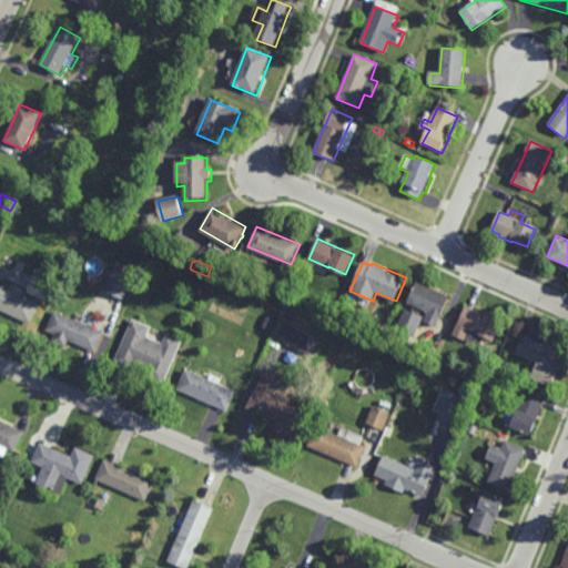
[(440,326),(426,321),(429,311),(409,303),(418,282),(452,295),(440,326)]
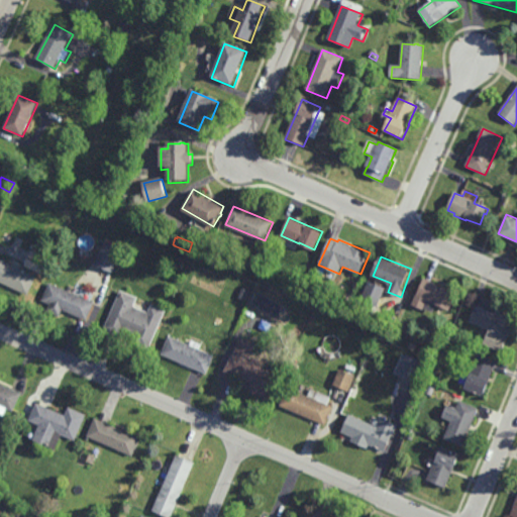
[(0,259),(37,276),(28,295),(0,282),(0,259)]
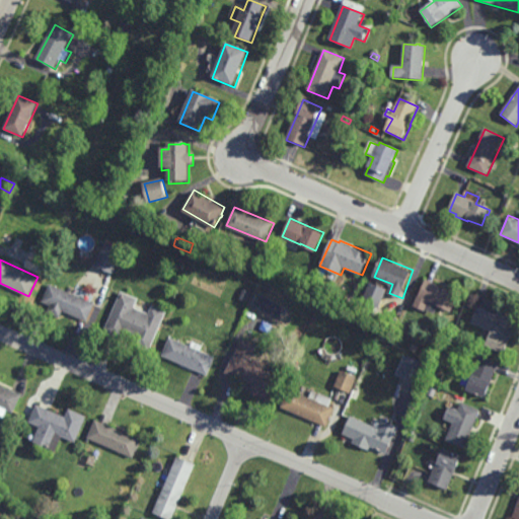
[(451,310),(438,305),(435,312),(427,309),(427,311),(415,305),(419,295),(420,295),(427,279),(459,293),(451,310)]
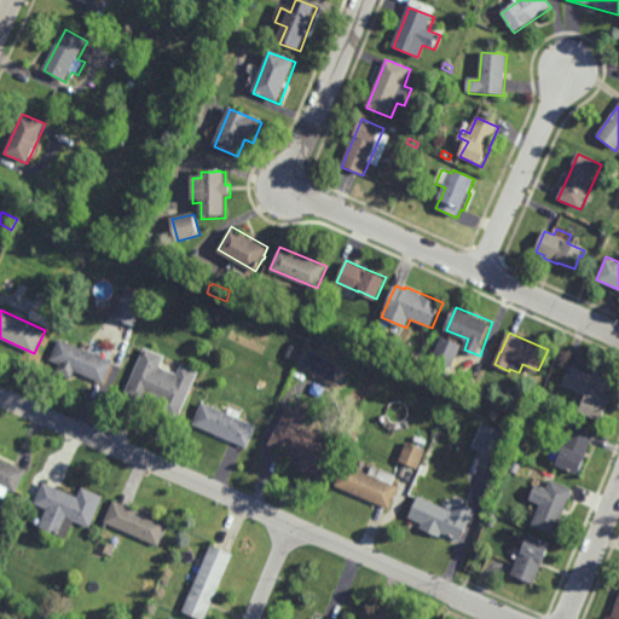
[(453,368),(434,359),(443,336),(463,345),(453,368)]
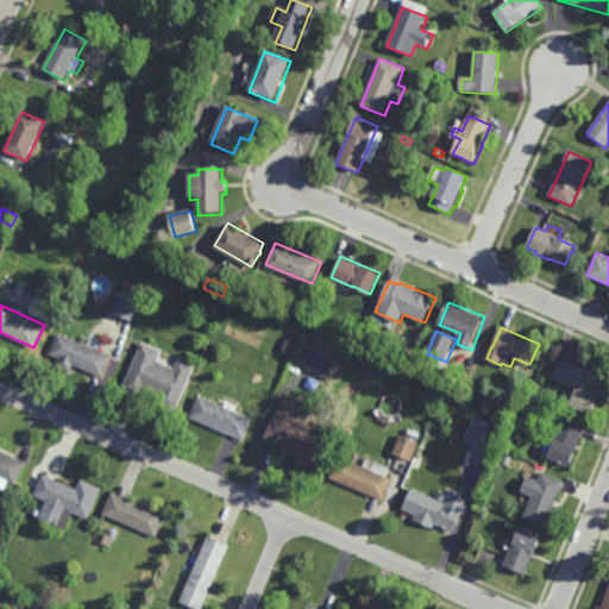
[(86,345),(111,356),(102,377),(74,364),(70,372),(56,365),(58,358),(49,353),(58,333),(79,341),(81,334),(89,338),(86,345)]
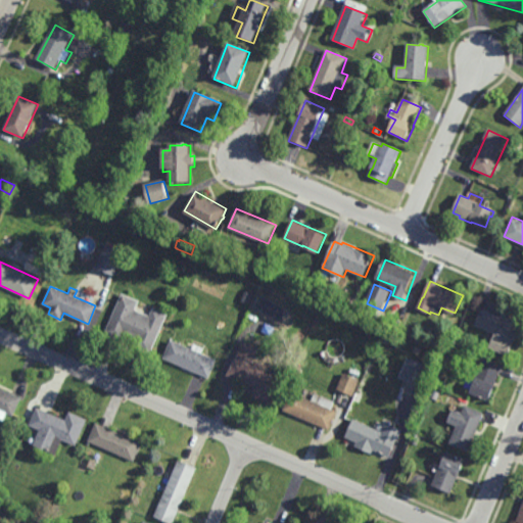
[(248,304),(242,301),(246,291),(253,294),(248,304)]
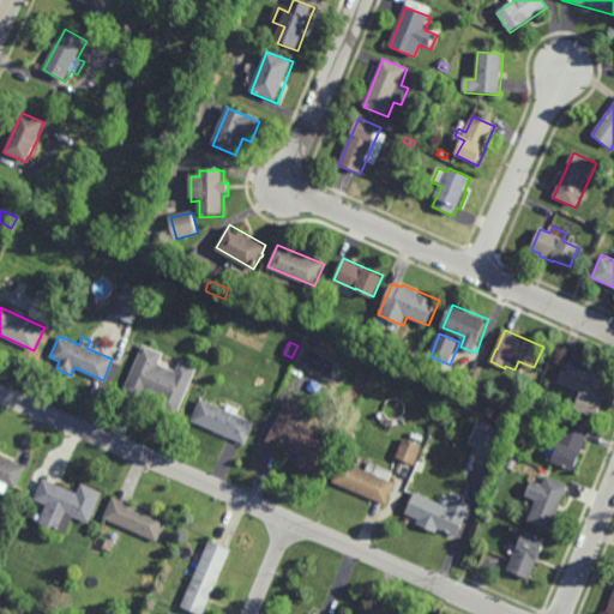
[(160,363),(175,371),(180,361),(197,368),(178,415),(157,407),(160,399),(146,393),(143,401),(124,392),(143,344),(163,354),(160,363)]
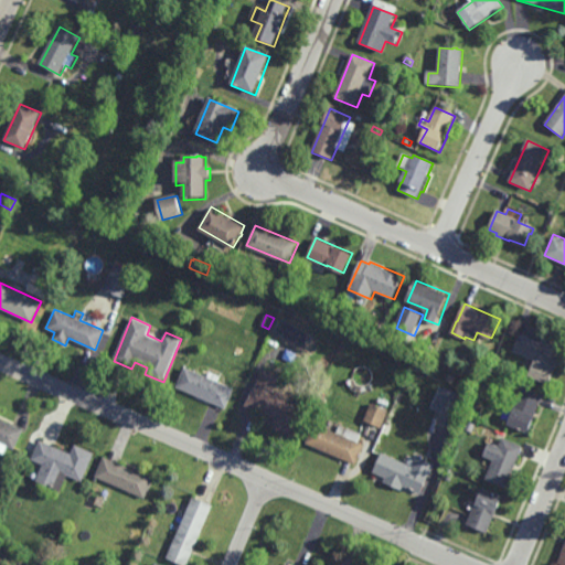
[(383,334),(377,332),(381,326),(386,328),(383,334)]
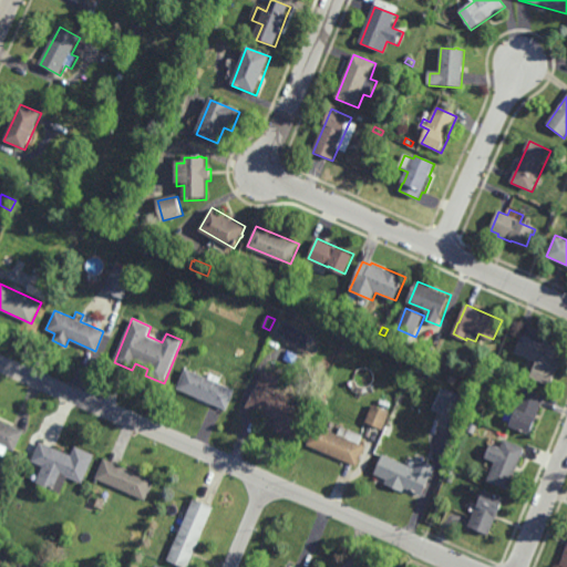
[(318,347),(309,341),(312,336),(321,341),(318,347)]
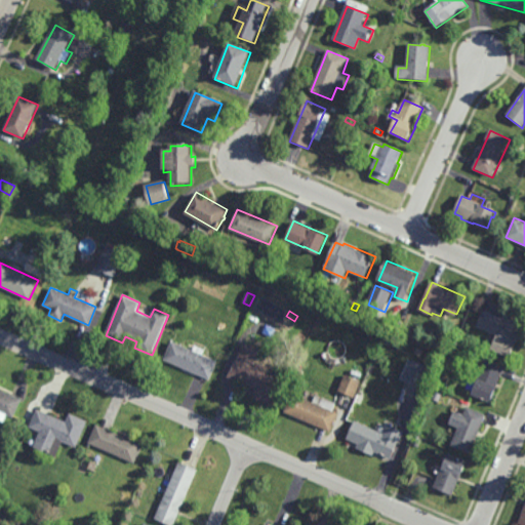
[(524,322),(510,357),(491,349),(497,334),(477,325),(483,311),(503,319),(506,315),(524,322)]
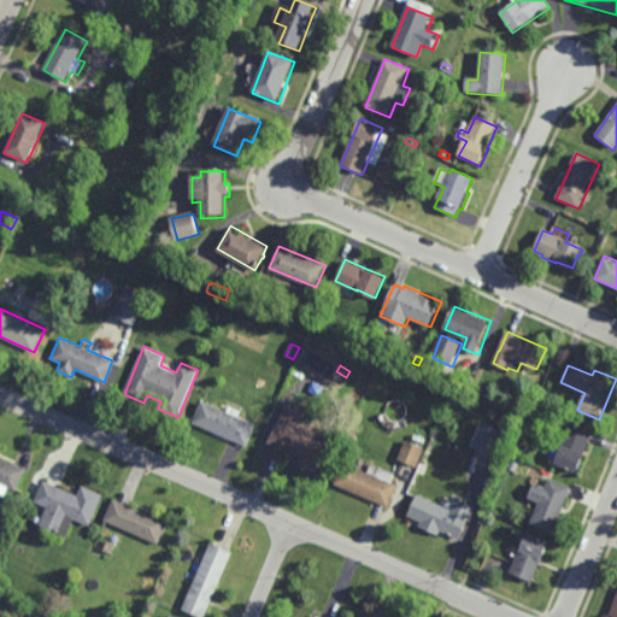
[(450,397),(441,394),(445,387),(452,389),(450,397)]
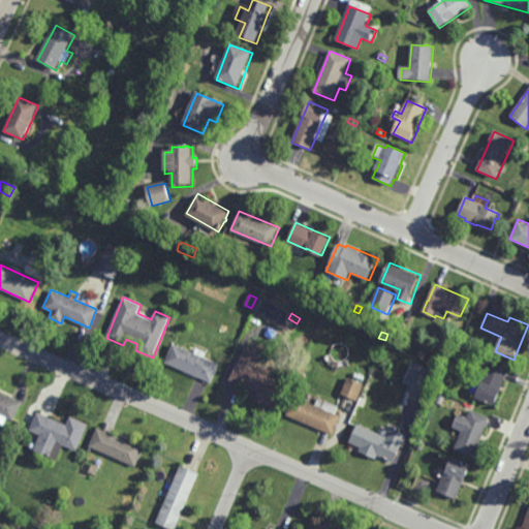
[(417,341),(412,339),(415,332),(421,334),(417,341)]
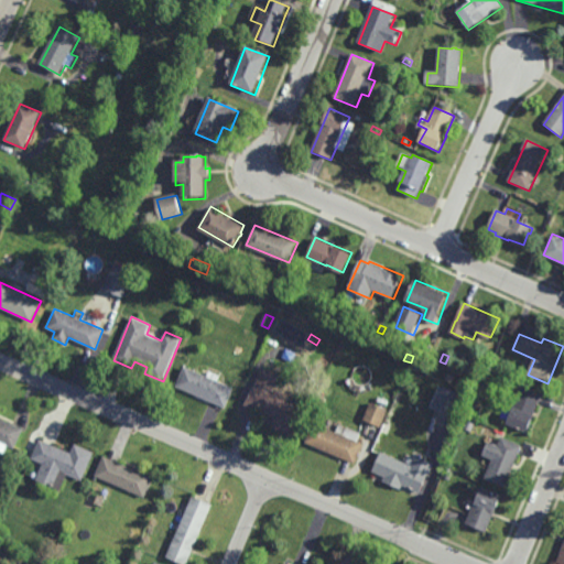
[(207,376),(209,370),(220,376),(218,381),(235,388),(227,408),(176,387),(185,366),(207,376)]
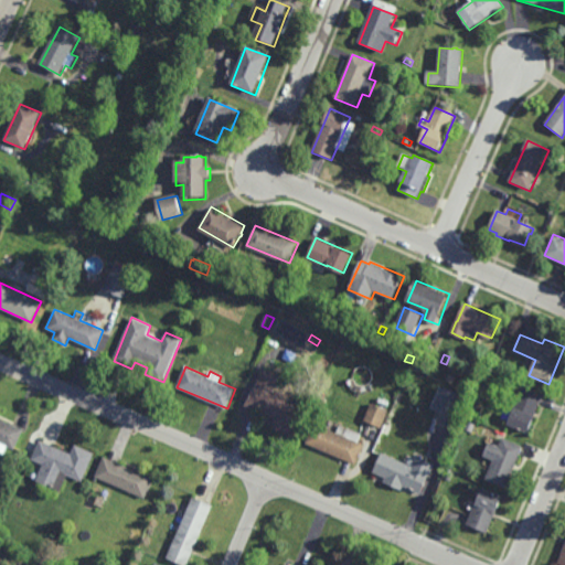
[(273,394),(275,395),(277,391),(302,401),(300,406),(305,408),(292,437),(273,428),(277,418),(246,405),(254,385),(256,386),(264,368),(280,374),(273,394)]
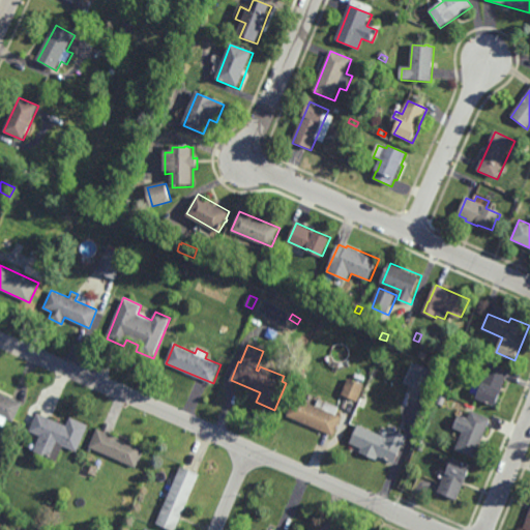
[(427,391),(406,382),(414,362),(436,371),(427,391)]
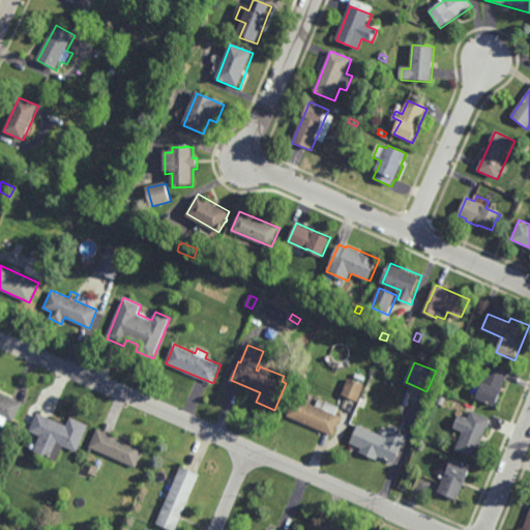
[(495,405),(475,398),(489,363),(508,371),(495,405)]
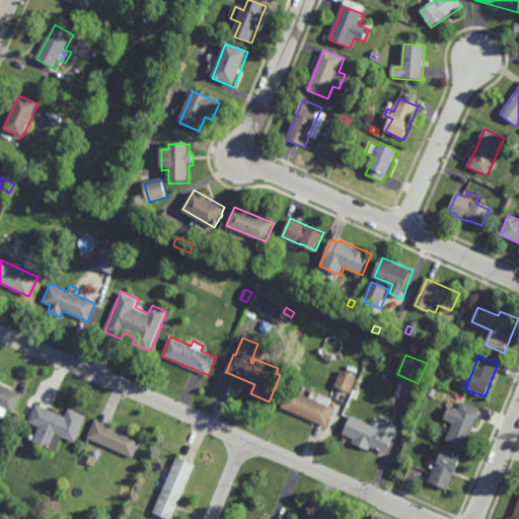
[(352,393),(335,386),(342,370),(358,377),(352,393)]
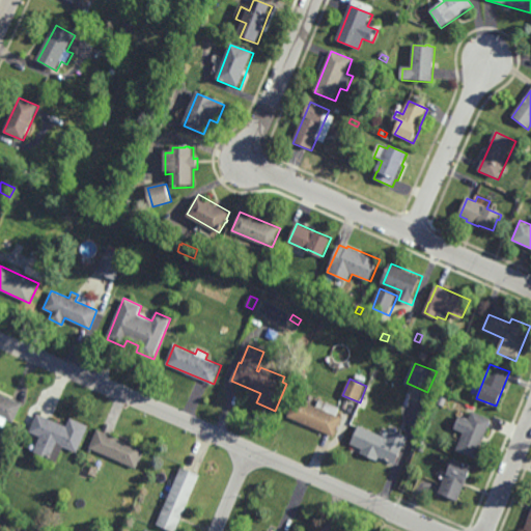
[(0,394),(22,403),(14,422),(7,419),(4,426),(0,424),(0,394)]
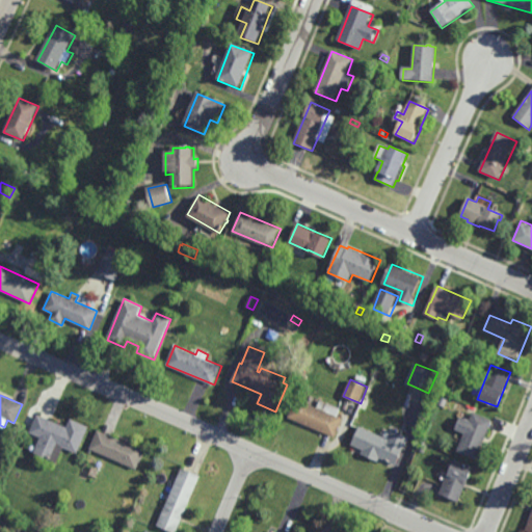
[(444,406),(436,403),(441,395),(448,398),(444,406)]
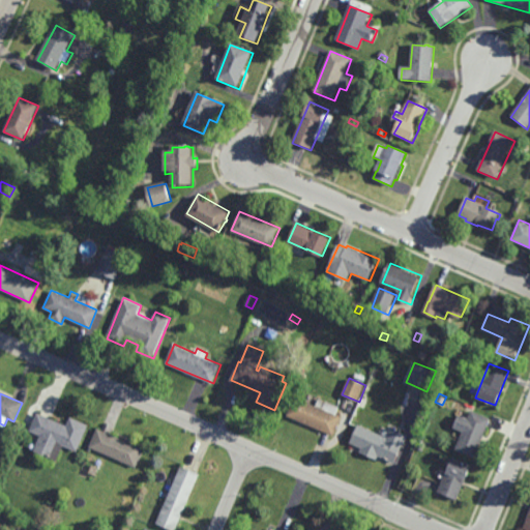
[(316,406),(320,398),(340,406),(336,414),(343,417),(334,436),(288,416),(295,396),(316,406)]
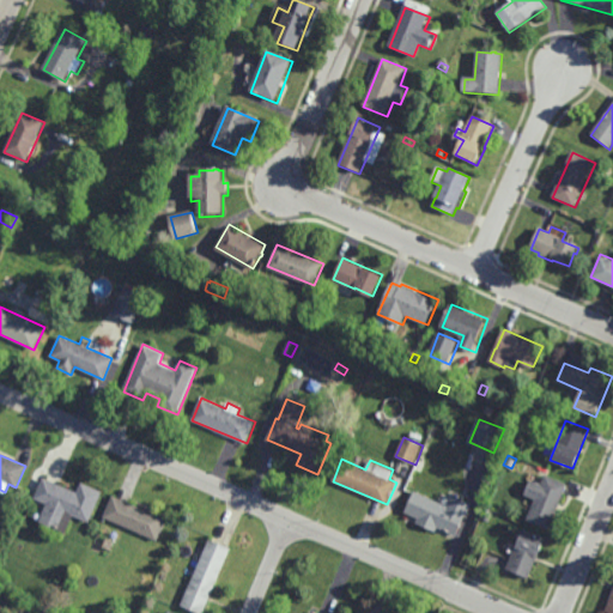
[(548,529),(527,520),(535,498),(525,493),(530,479),(541,484),(545,473),(568,483),(548,529)]
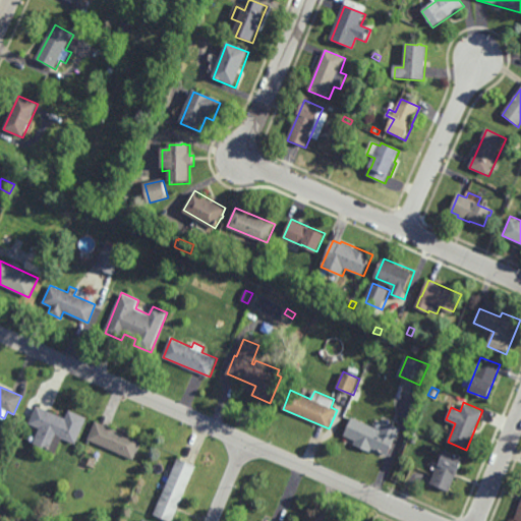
[(66,418),(69,410),(88,418),(76,444),(63,439),(57,454),(34,444),(40,428),(29,424),(37,405),(66,418)]
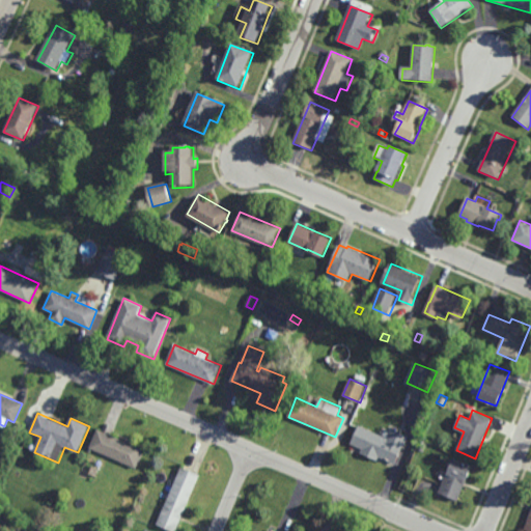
[(379,435),(383,426),(392,430),(393,428),(409,436),(395,465),(380,456),(378,462),(362,454),(364,449),(352,444),(360,426),(379,435)]
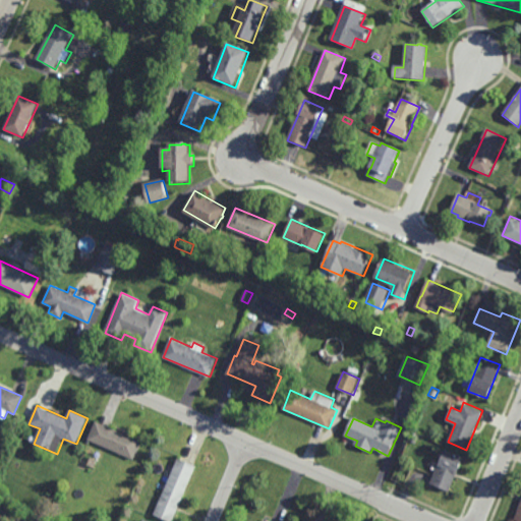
[(134,459),(88,440),(96,421),(141,441),(134,459)]
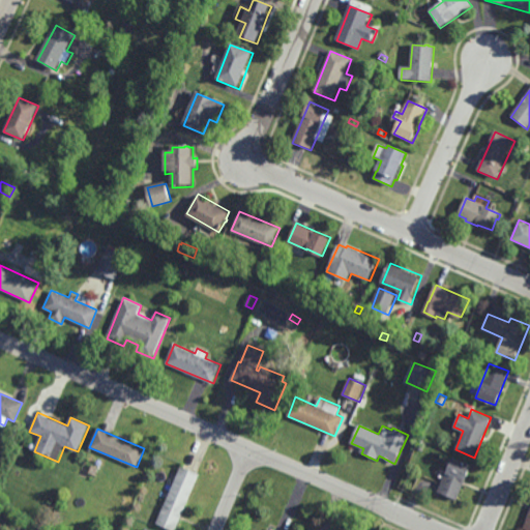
[(423,451),(418,448),(421,441),(427,443),(423,451)]
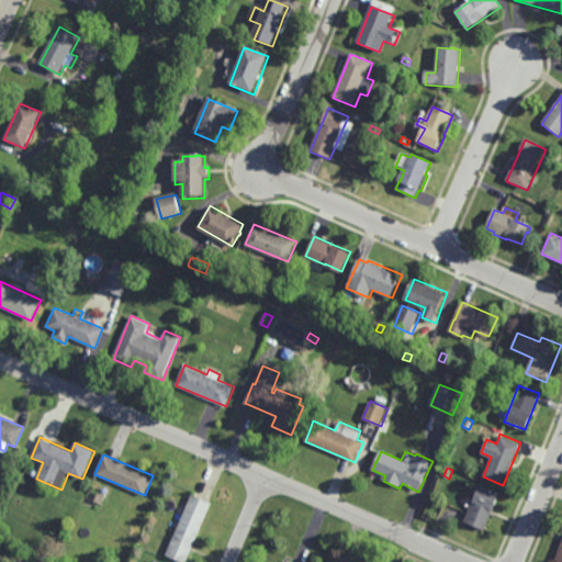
[(484,530),(463,521),(479,485),(499,493),(484,530)]
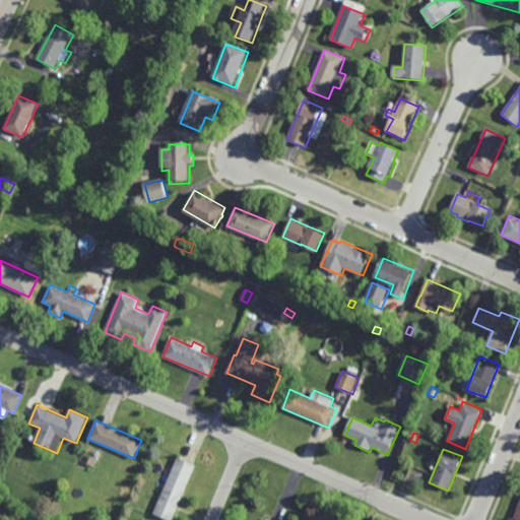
[(173,519),(170,519),(154,514),(179,458),(196,465),(173,519)]
